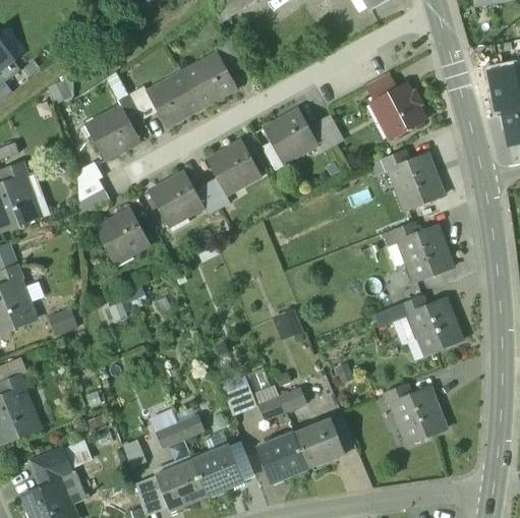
[(209,0),(220,21),(254,0),(209,0)]
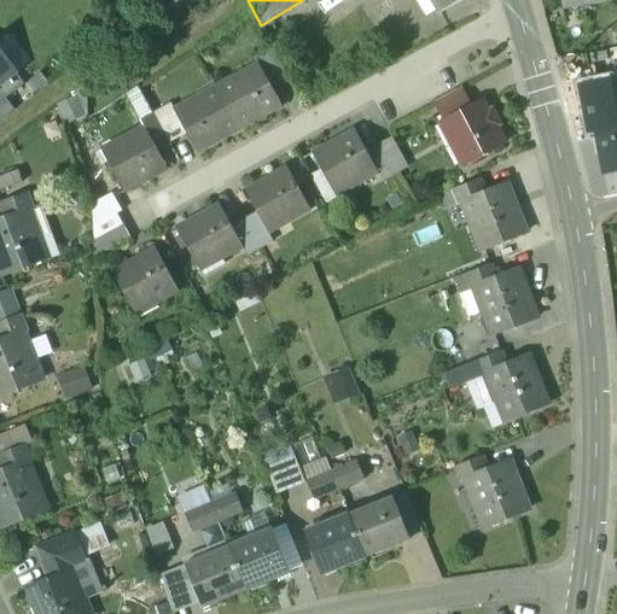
[(434,0),(440,11),(458,0),(434,0)]
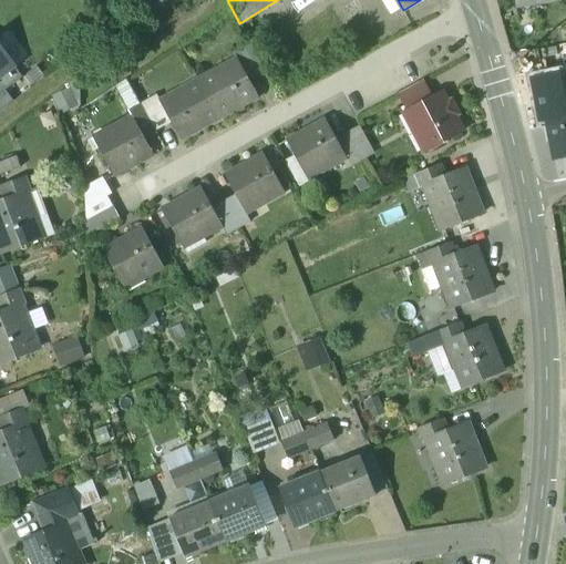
[(249,42),(233,51),(235,55),(236,55),(248,78),(264,70),(249,42)]
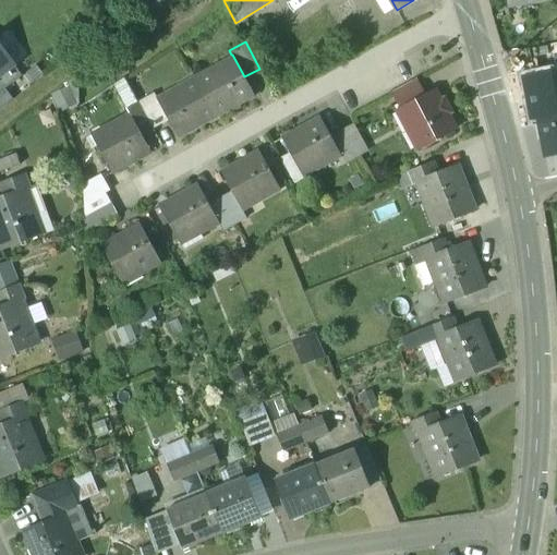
[(0,74),(14,64),(0,45),(0,74)]
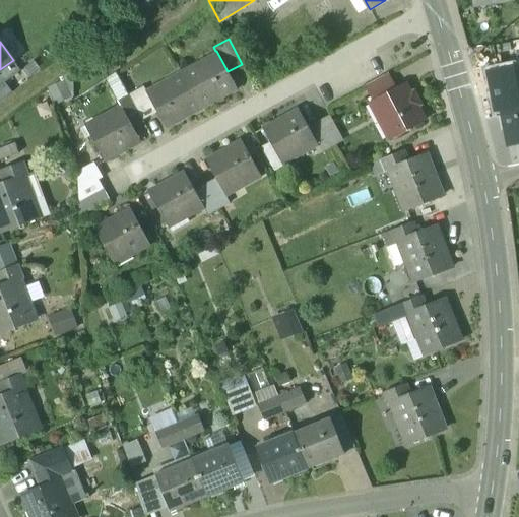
[(215,51),(181,71),(200,107),(237,86),(228,71),(216,51),(215,51)]
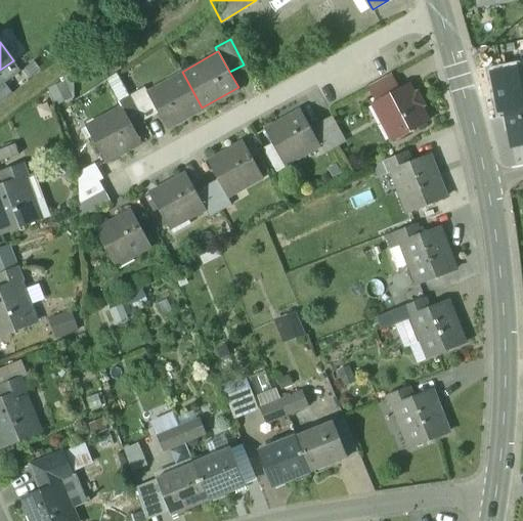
[(13,60),(0,70),(0,99),(12,92),(4,81),(19,69),(13,60)]
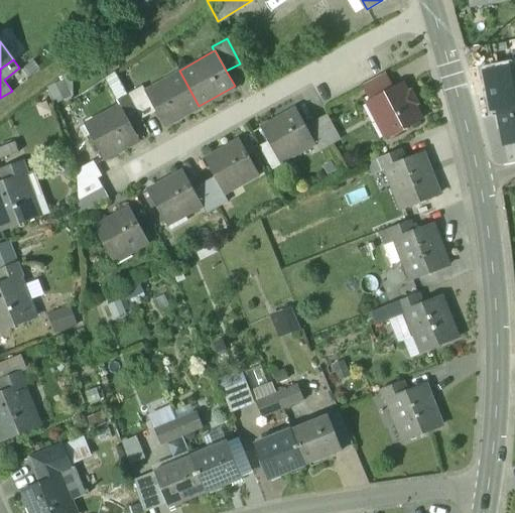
[(179,71),(144,90),(154,109),(163,125),(199,106),(179,71)]
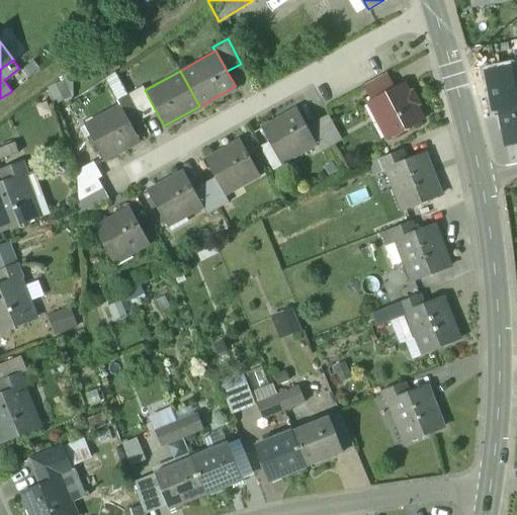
[(385,71),(362,84),(370,99),(394,87),(385,71)]
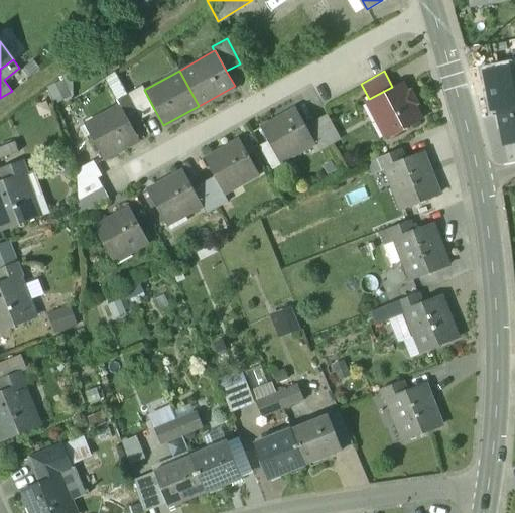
[(369,99),(366,101),(385,136),(420,118),(402,82),(392,87),(369,99)]
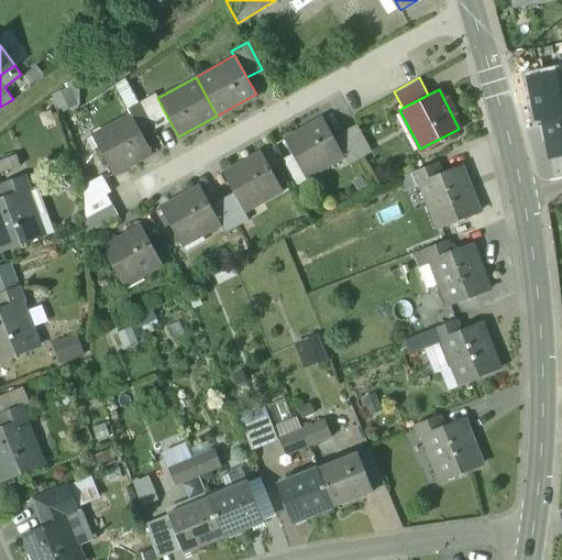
[(154,92),(139,101),(153,128),(168,119),(157,98),(154,92)]
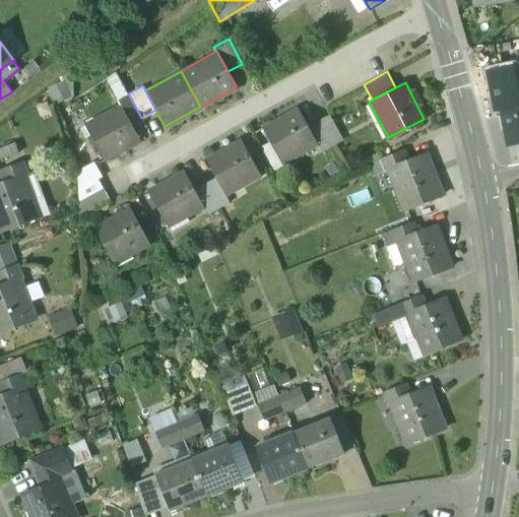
[(141,118),(128,93),(117,100),(119,105),(120,105),(130,123),(141,118)]
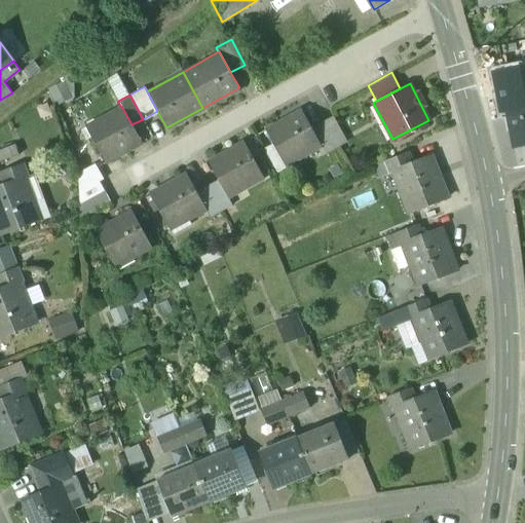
[(120,106),(86,125),(106,161),(142,142),(132,124),(121,106),(120,106)]
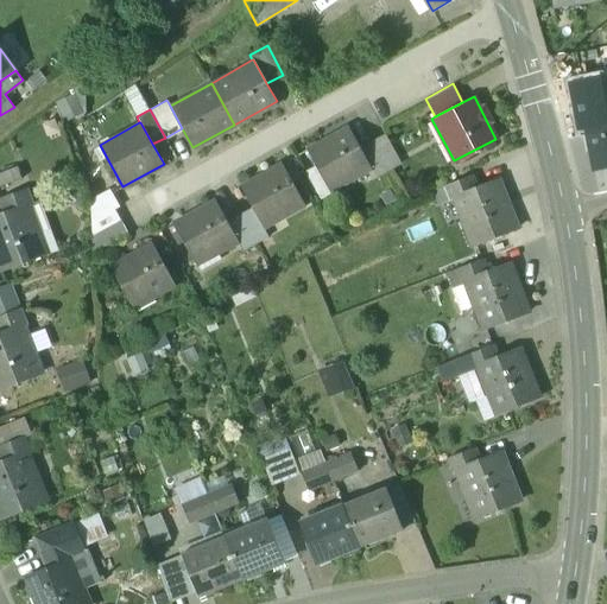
[(606,122),(581,127),(589,167),(606,163),(606,122)]
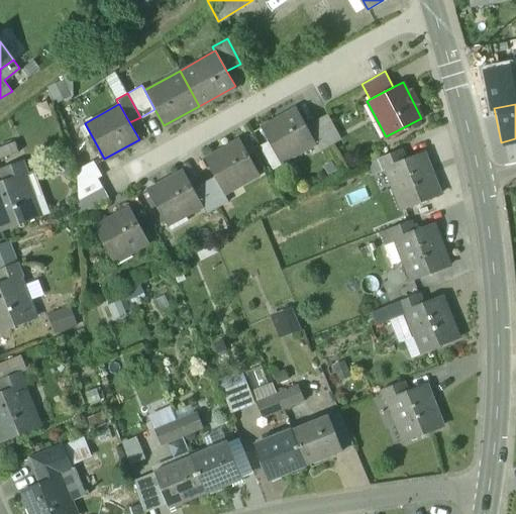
[(296,107),(261,126),(280,162),(315,142),(305,124),(296,107)]
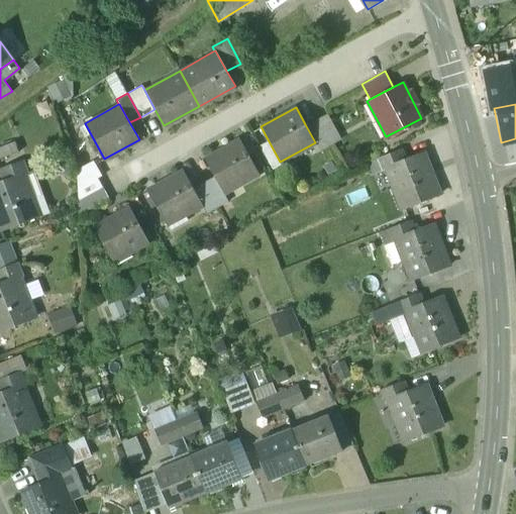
[(326,113),(316,119),(329,143),(340,137),(326,113)]
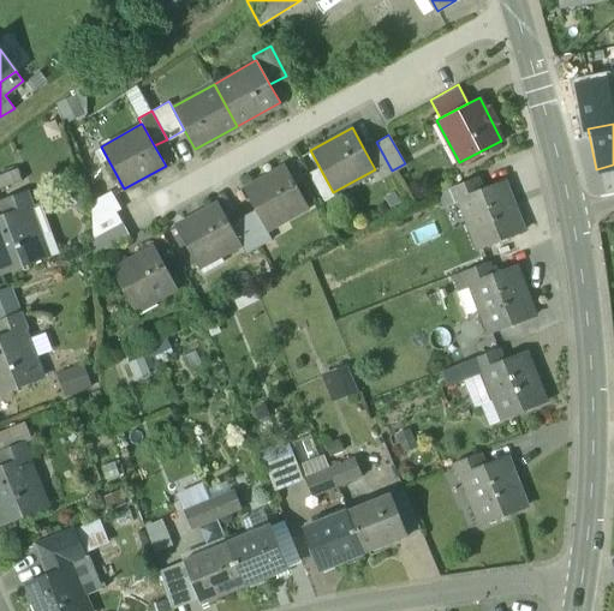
[(392,171),(376,142),(363,148),(375,169),(380,178),(392,171)]
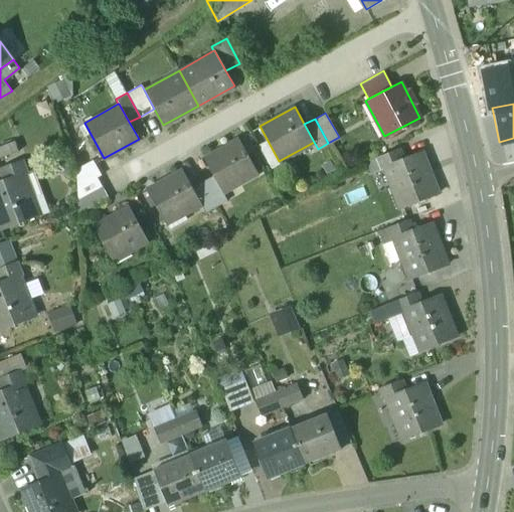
[(239,137),(203,157),(213,175),(222,192),(259,172),(239,137)]
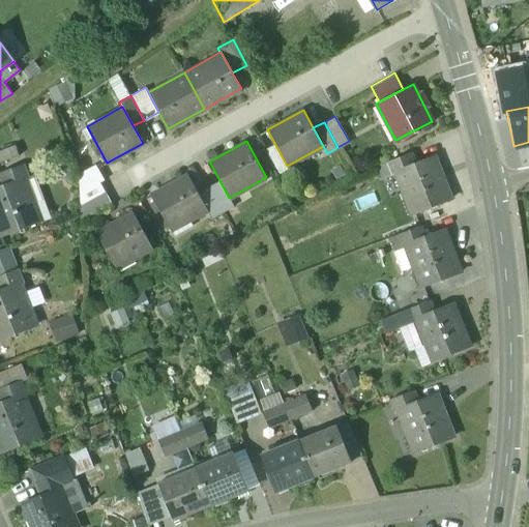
[(0,158),(18,151),(13,142),(0,147),(0,158)]
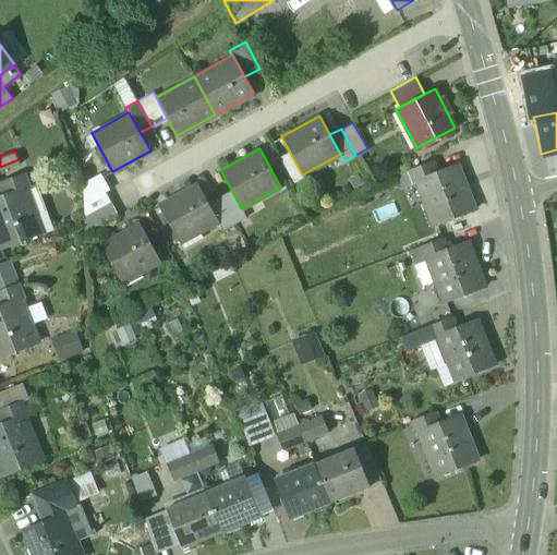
[(432,160),(409,169),(413,181),(437,172),(432,160)]
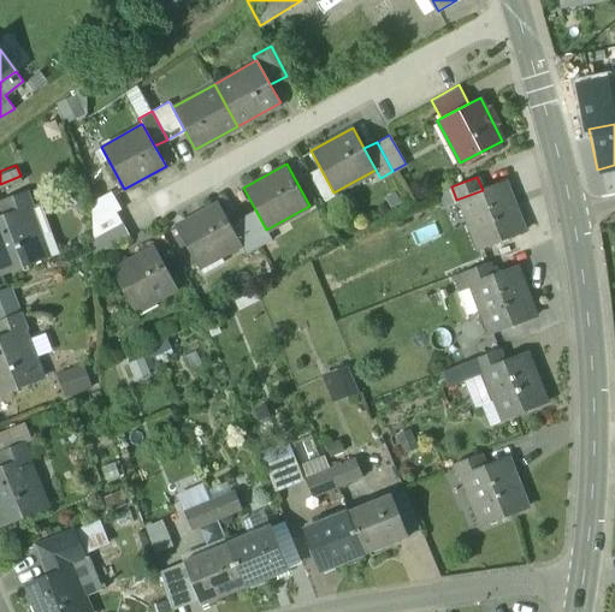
[(483,190),(456,200),(457,202),(460,201),(478,247),(524,230),(522,227),(521,227),(504,183),(506,183),(506,182),(483,190)]
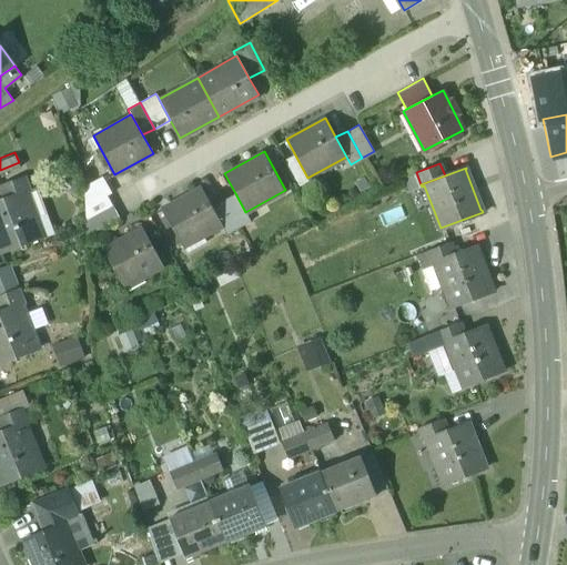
[(102,175),(83,185),(84,207),(107,194),(111,192),(102,175)]
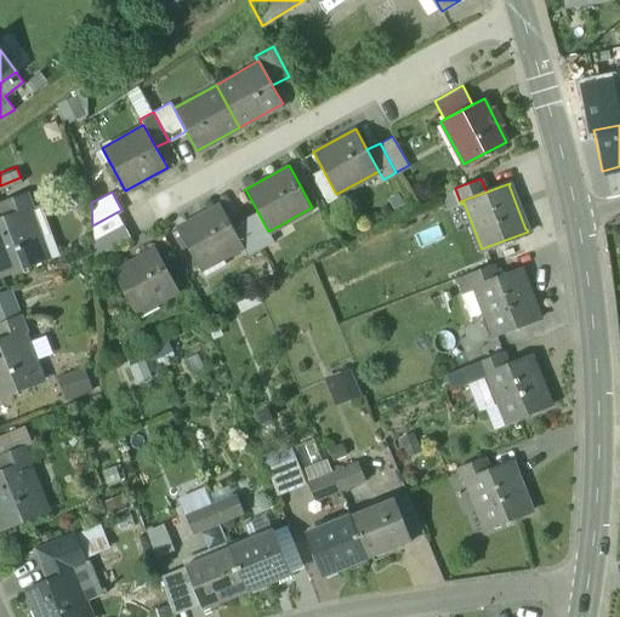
[(26,194),(0,203),(0,207),(4,217),(30,207),(26,194)]
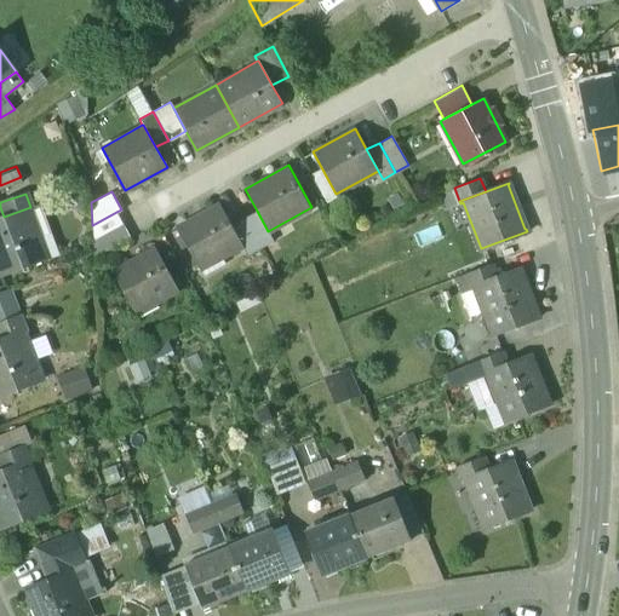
[(221,202),(178,225),(201,269),(244,245),(233,224),(221,202)]
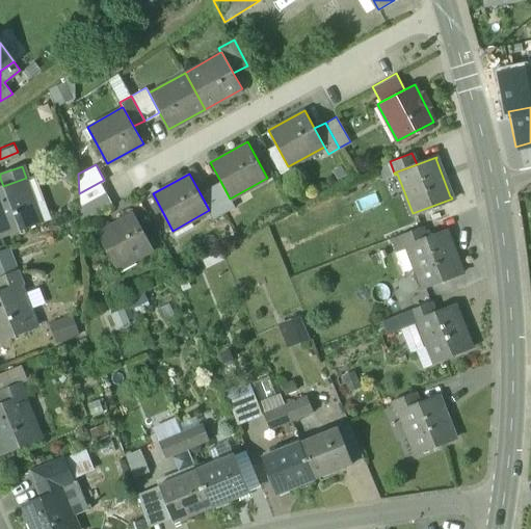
[(3,186),(0,187),(0,235),(0,236),(40,221),(32,204),(29,205),(21,181),(27,179),(26,178),(3,186)]
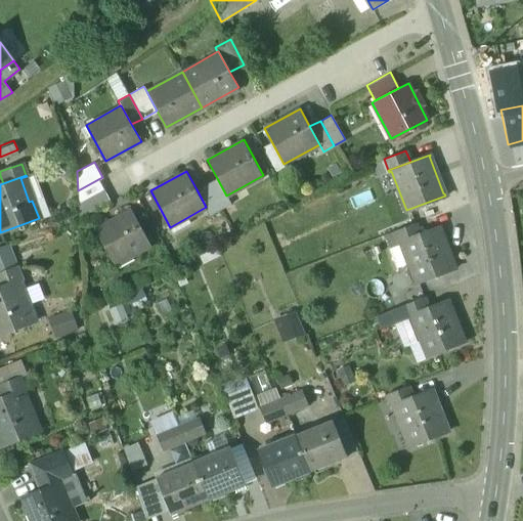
[(226,196),(217,178),(206,184),(219,209),(230,203),(226,196)]
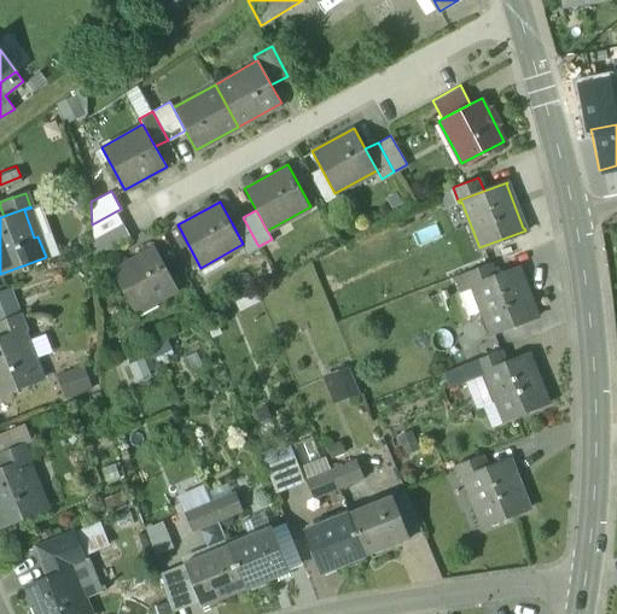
[(116,211),(92,224),(93,239),(123,222),(116,211)]
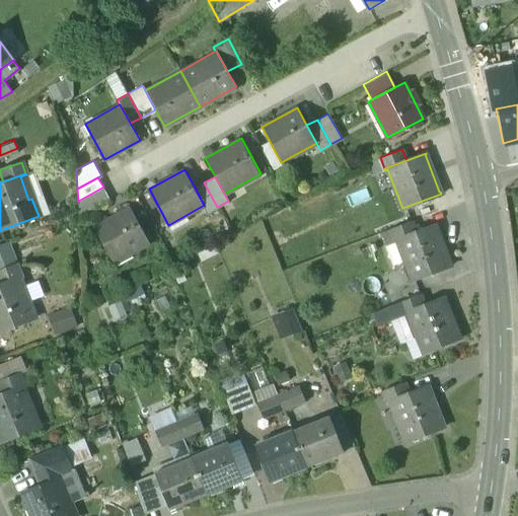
[(217,207),(204,182),(195,188),(204,205),(208,212),(217,207)]
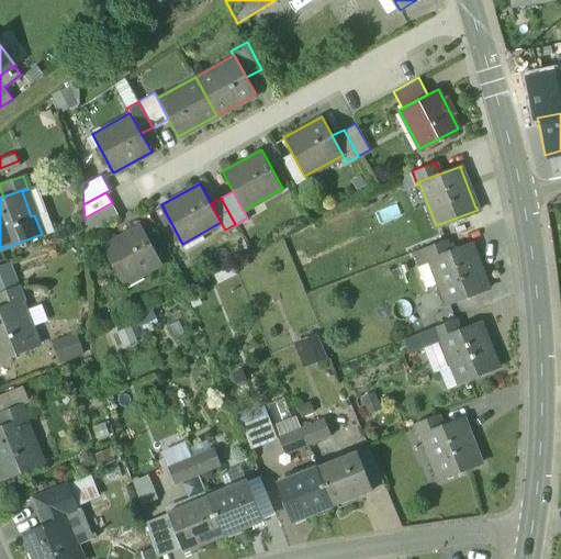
[(112,202),(85,217),(85,232),(118,213),(112,202)]
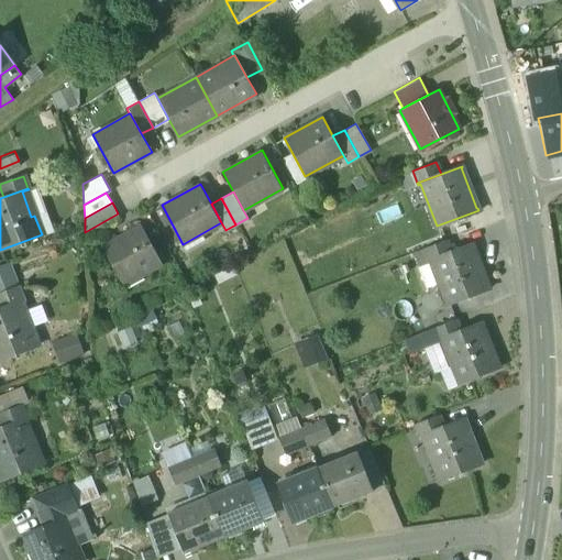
[(141,224),(102,245),(124,286),(163,264),(141,224)]
